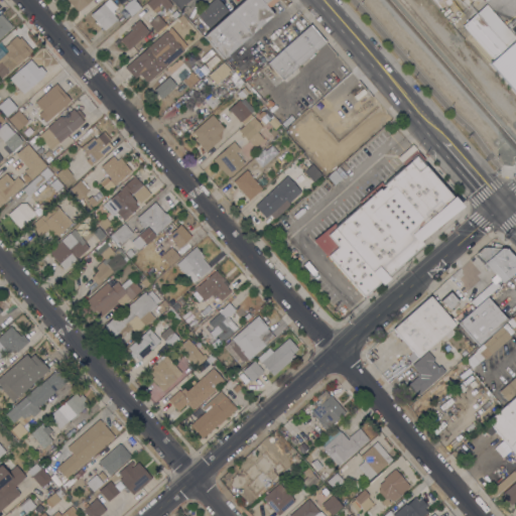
[(91,0),(79,11),(77,10),(76,10),(67,0),(91,0)]
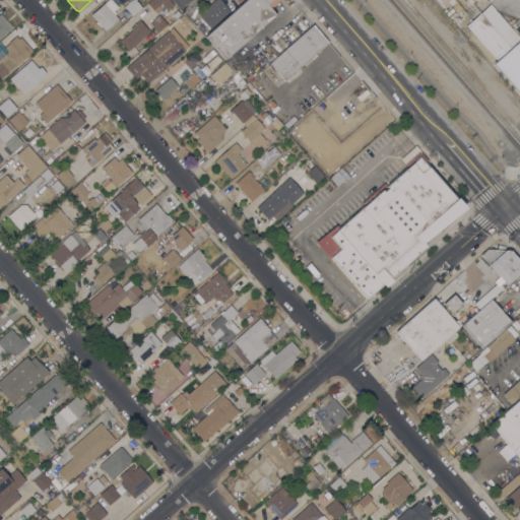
[(107,0),(112,0),(118,6),(114,10),(116,13),(114,14),(118,19),(105,30),(90,15),(107,0)]
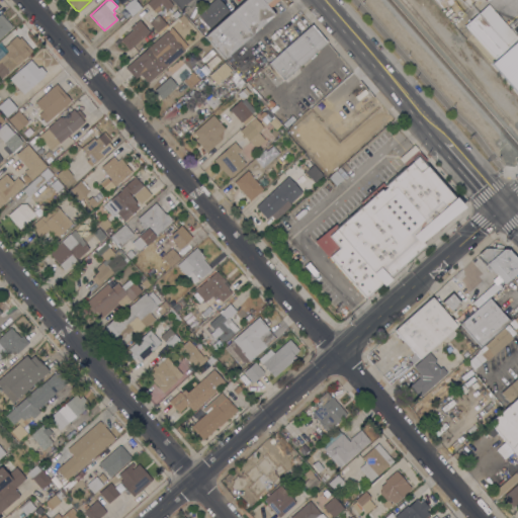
[(132,16),(123,7),(131,0),(135,0),(142,7),(132,16)]
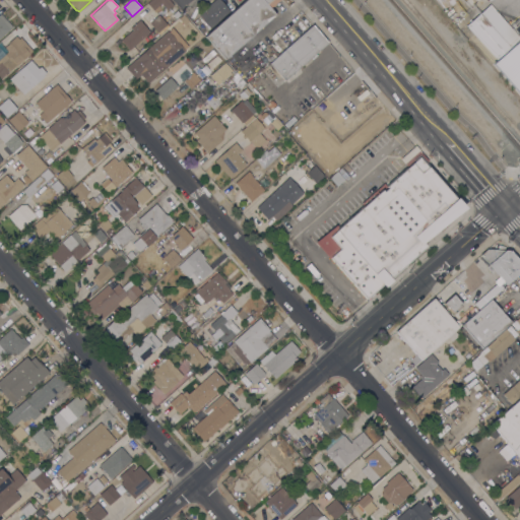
[(149,0),(169,0),(174,5),(168,10),(161,3),(153,10),(146,3),(149,0)]
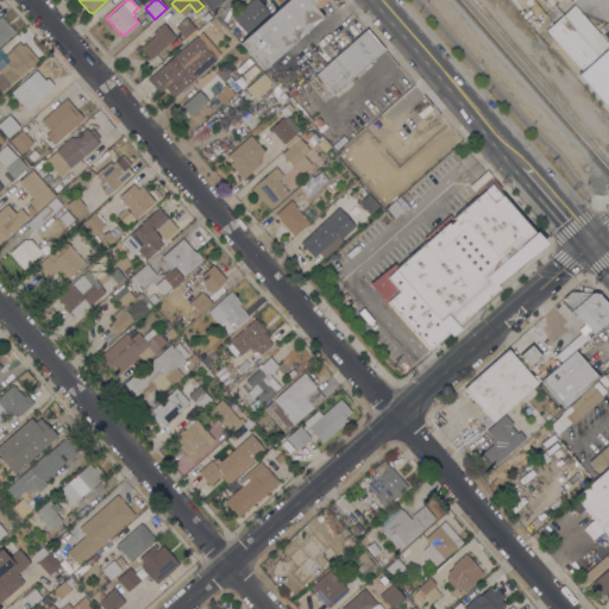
[(223,0),(211,11),(201,0),(223,0)]
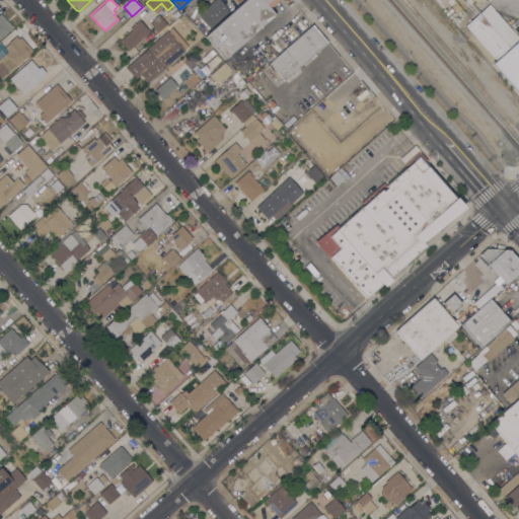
[(205,32),(194,20),(199,15),(198,14),(213,0),(219,0),(229,10),(205,32)]
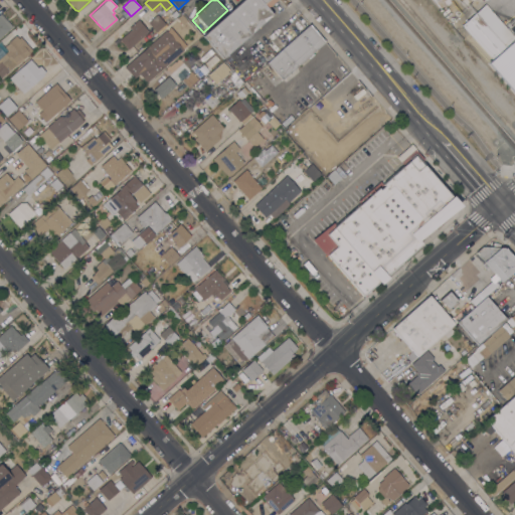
[(242,0),(276,0),(267,8),(273,14),(222,58),(202,36),(242,0)]
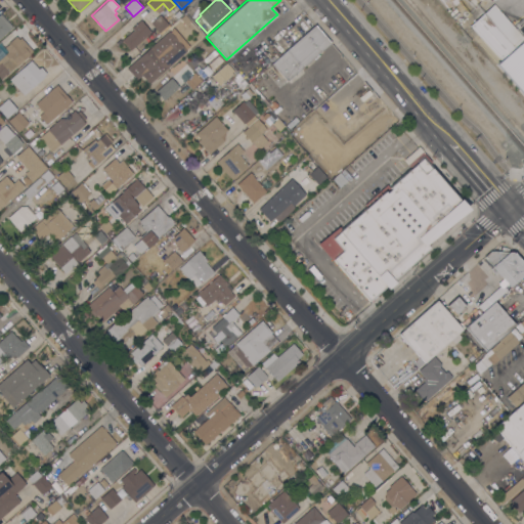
[(456,0),(455,1),(457,2),(453,5),(452,4),(447,9),(439,0),(456,0)]
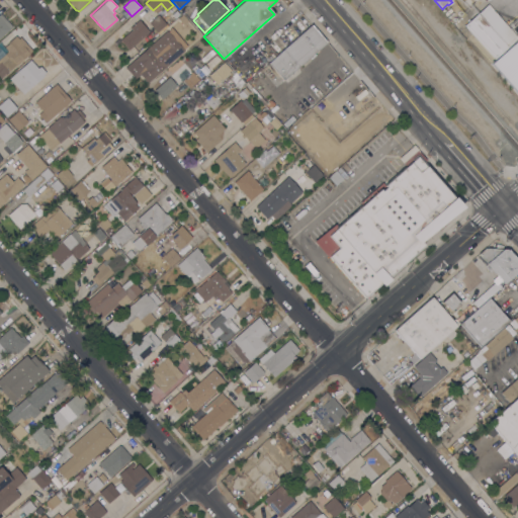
[(517,38),(494,60),(463,25),(487,4),(517,38)]
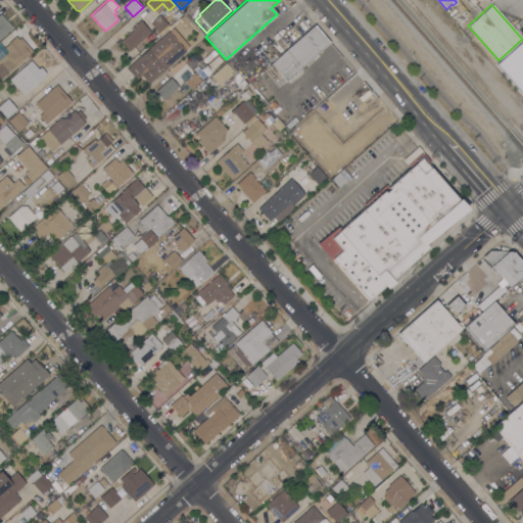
[(447,13),(454,8),(455,9),(456,11),(450,16),(448,14),(447,13)]
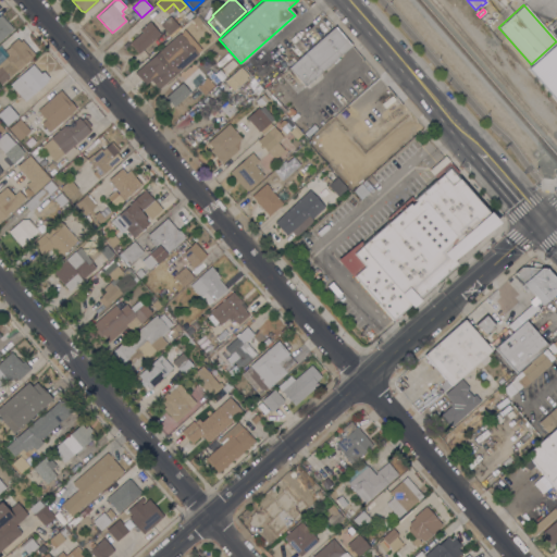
[(133,10),(139,16),(131,24),(124,17),(133,10)]
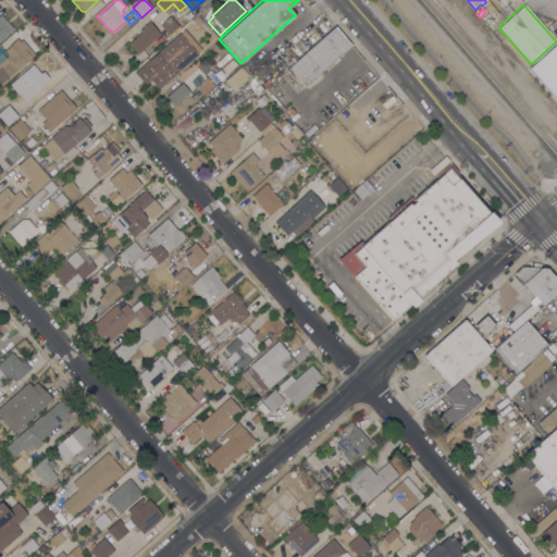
[(0,40),(0,15),(13,29),(0,40)]
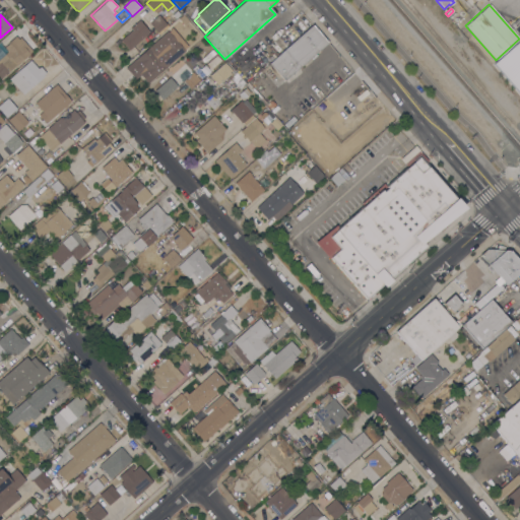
[(167,24),(157,33),(149,23),(158,14),(167,24)]
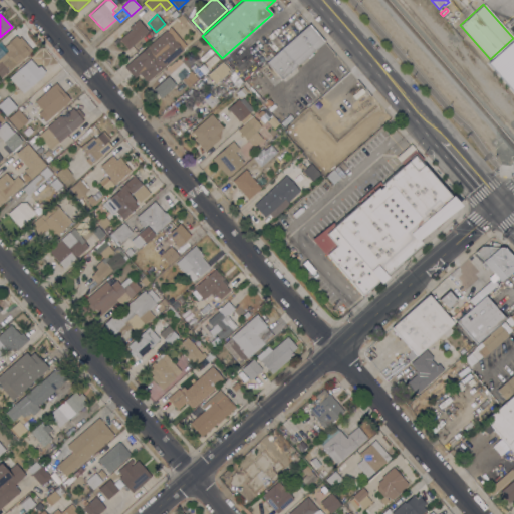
[(181,14),(187,21),(182,25),(177,18),(181,14)]
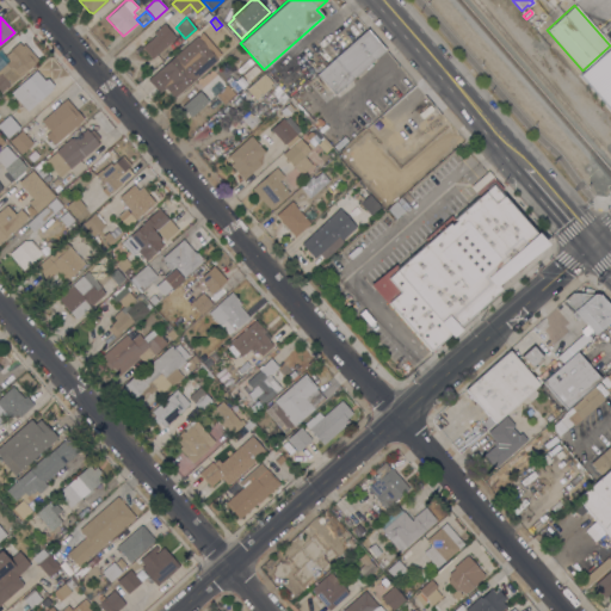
[(152,59),(142,48),(155,36),(153,34),(164,24),(176,37),(152,59)]
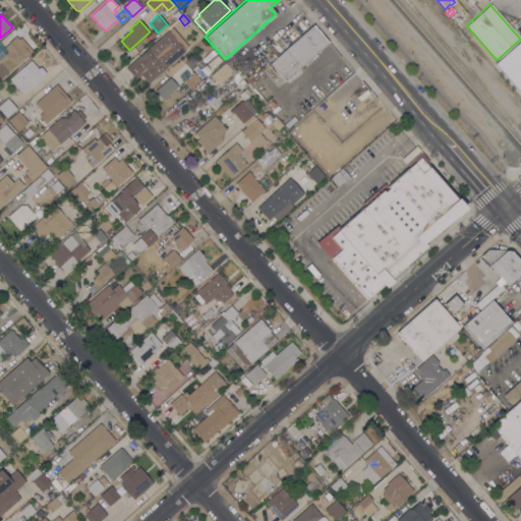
[(313,26),(328,43),(315,53),(317,55),(312,60),(311,58),(285,80),(271,64),(313,26)]
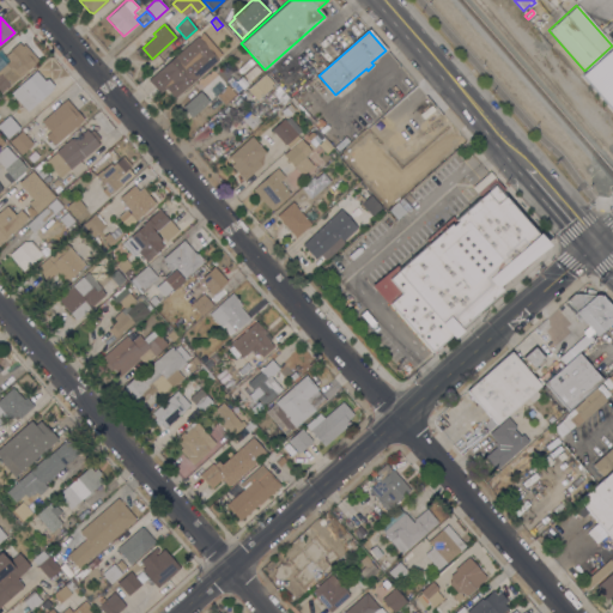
[(173,98),(164,89),(159,93),(147,79),(196,36),(199,37),(202,32),(222,54),(217,59),(218,60),(173,98)]
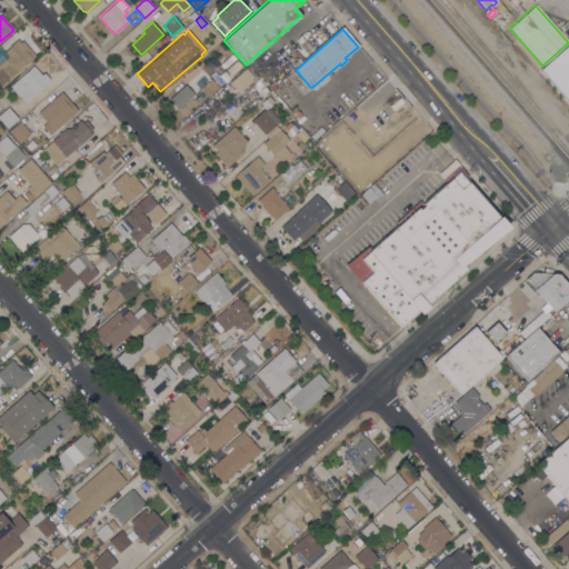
[(36,57),(29,62),(22,68),(18,72),(18,71),(1,87),(0,85),(0,63),(8,57),(7,56),(8,56),(5,52),(10,48),(9,47),(17,40),(20,43),(22,41),(36,57)]
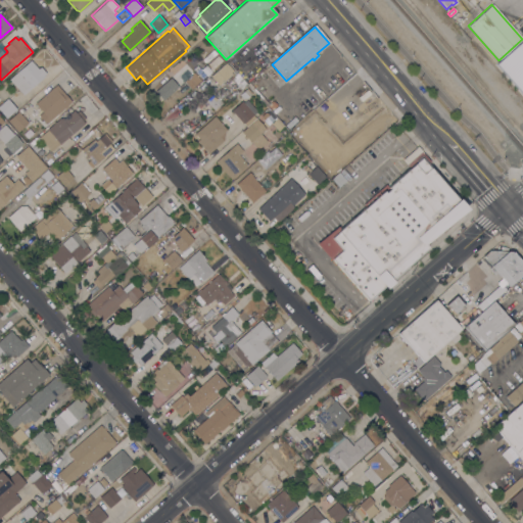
[(522,94),(495,63),(522,39),(522,94)]
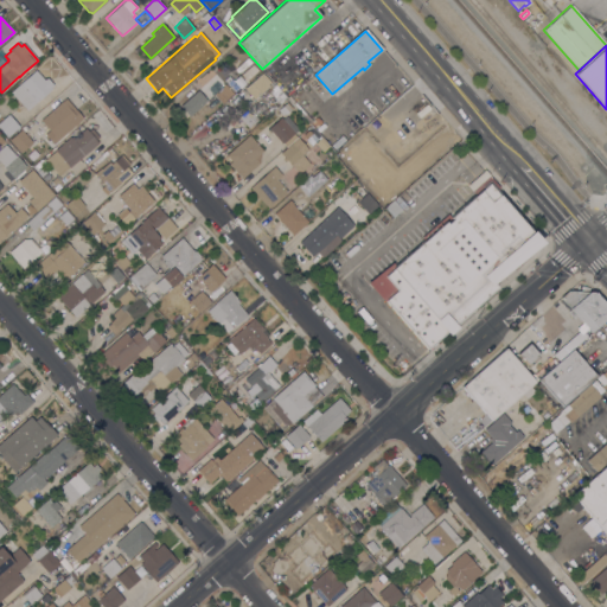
[(27,112),(11,93),(36,70),(44,81),(48,78),(53,85),(51,88),(52,89),(27,112)]
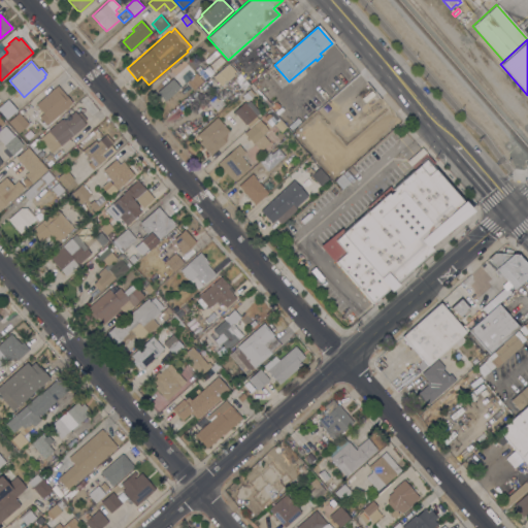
[(212,77),(228,64),(235,71),(233,73),(235,75),(222,87),(212,77)]
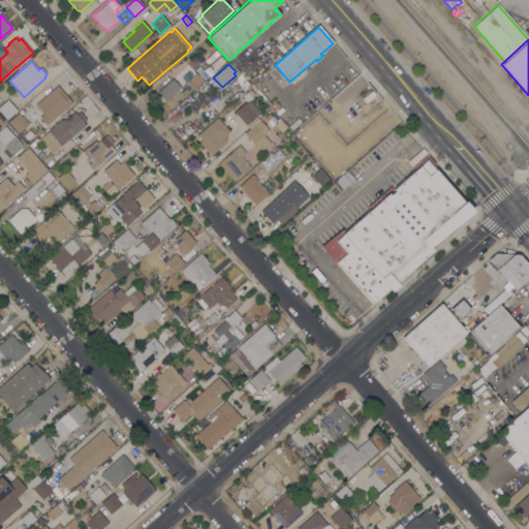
[(194,91),(187,82),(192,78),(199,86),(194,91)]
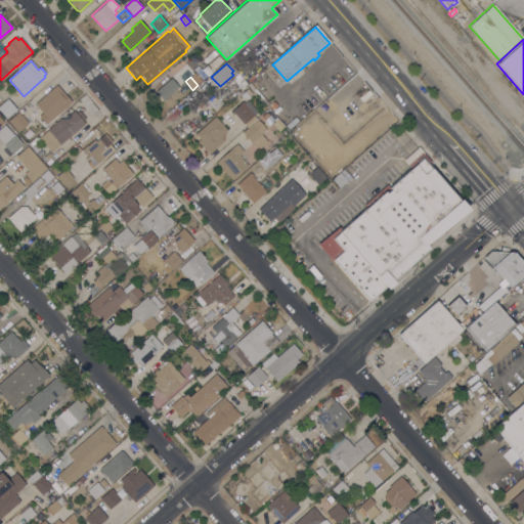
[(164,101),(156,92),(171,78),(179,87),(164,101)]
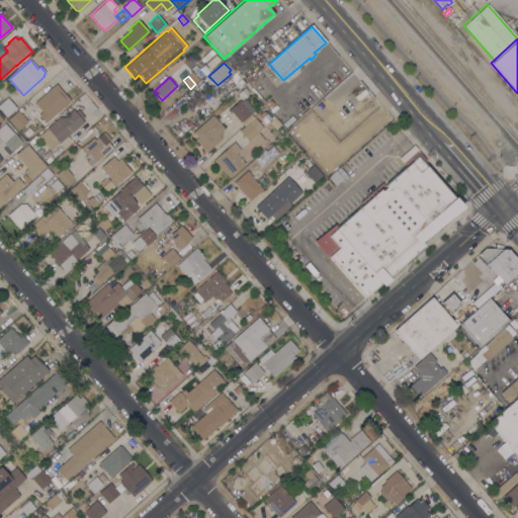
[(56,84),(71,101),(67,104),(67,105),(65,108),(64,107),(46,123),(38,114),(42,111),(34,102),(56,84)]
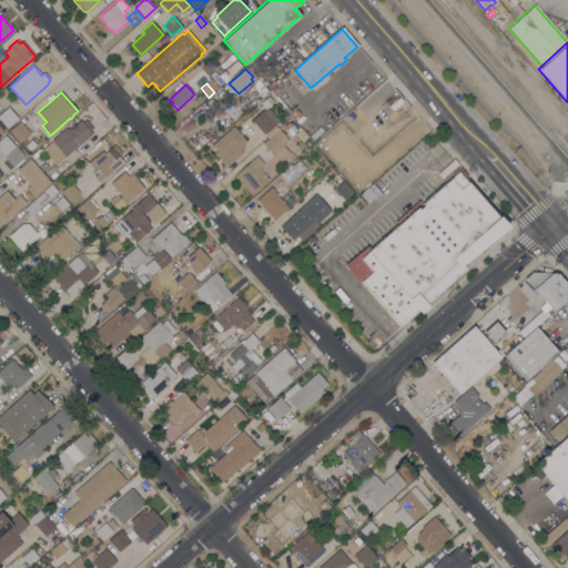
[(274,102),(267,108),(266,107),(264,108),(261,103),(269,95),(274,102)]
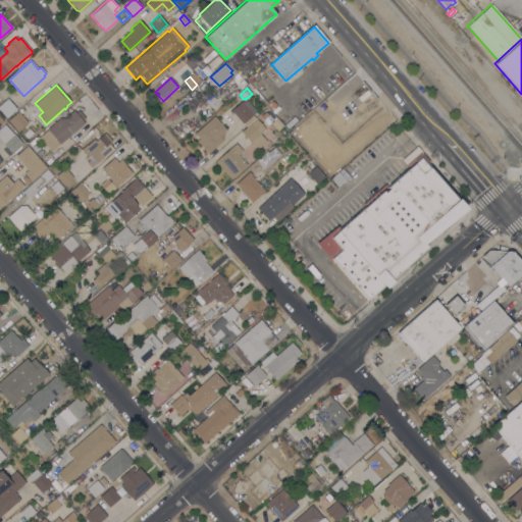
[(213,110),(203,97),(210,92),(215,98),(216,97),(219,101),(218,102),(220,104),(213,110)]
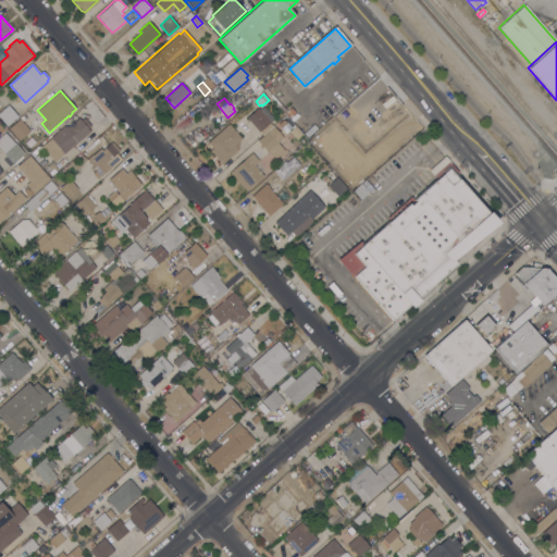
[(17,115),(7,125),(0,118),(0,111),(8,104),(17,115)]
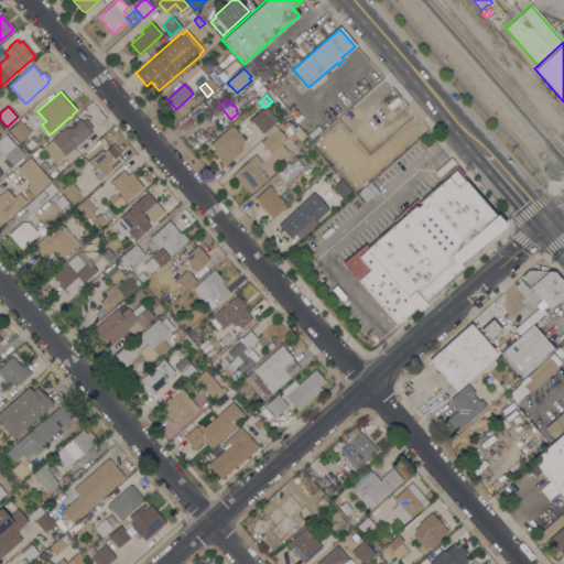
[(399,112),(407,106),(422,123),(413,131),(410,128),(405,132),(407,133),(401,139),(399,138),(397,139),(387,148),(376,136),(371,140),(368,137),(398,110),(399,112)]
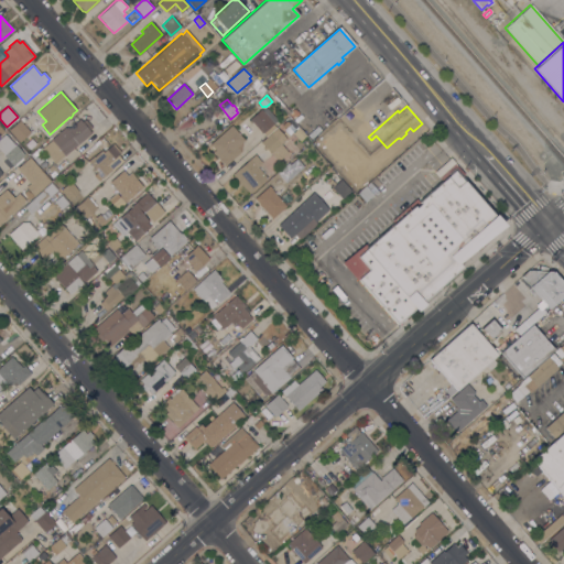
[(260,142),(267,137),(262,132),(261,133),(249,119),(261,109),(263,111),(267,108),(277,121),(273,123),(277,128),(261,142),(260,142)]
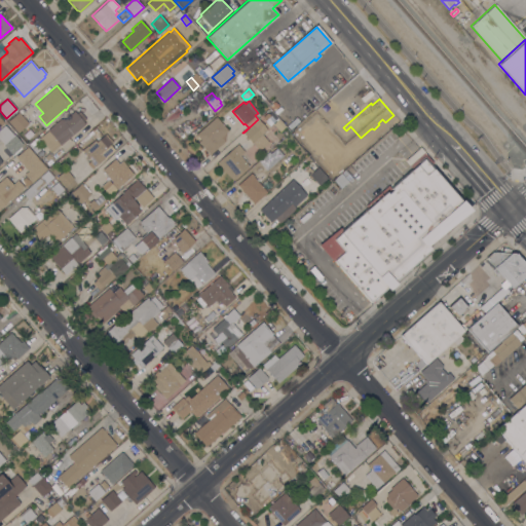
[(51,152),(39,138),(48,130),(47,129),(53,124),(53,123),(55,121),(55,122),(61,118),(63,120),(75,110),(77,113),(79,111),(86,118),(82,121),(85,124),(51,152)]
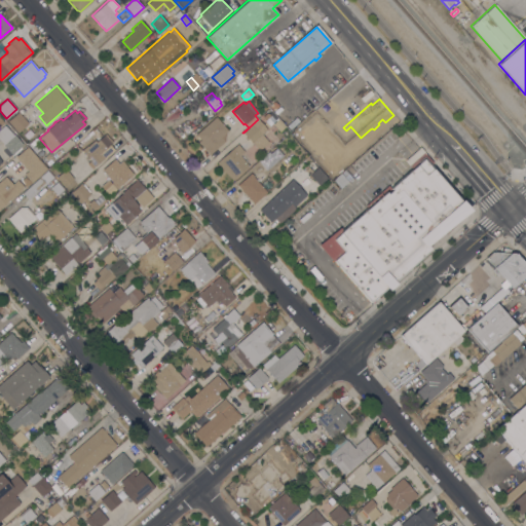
[(28,123),(17,133),(7,121),(19,112),(28,123)]
